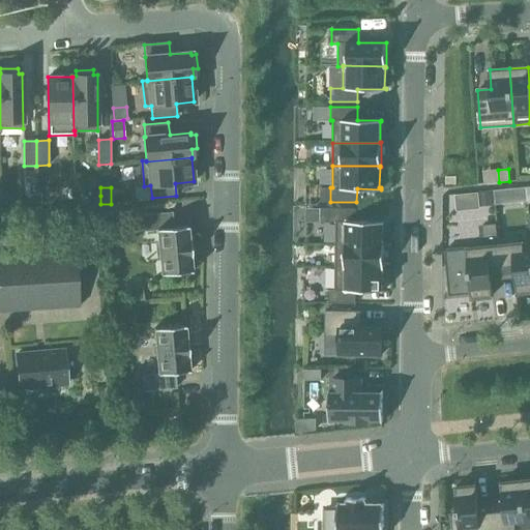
[(321,187),(321,201),(330,202),(330,187),(321,187)]
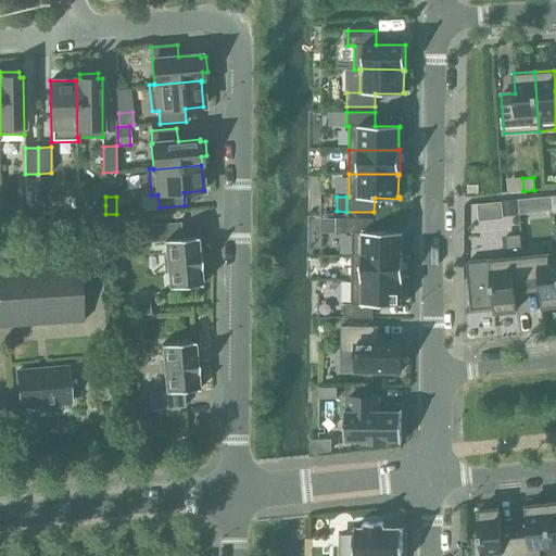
[(520,214),(531,213),(530,198),(518,200),(520,214)]
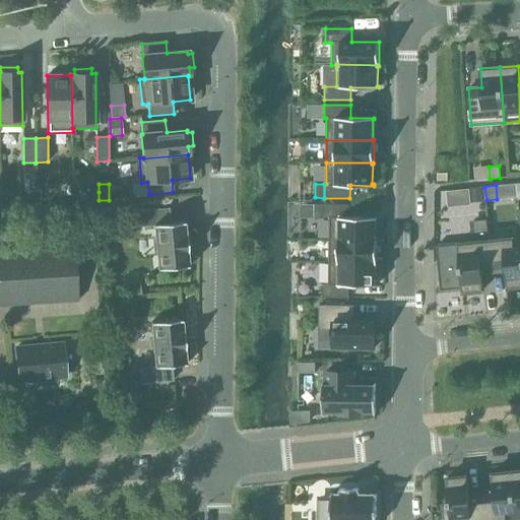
[(471,201),(483,200),(482,188),(470,189),(471,201)]
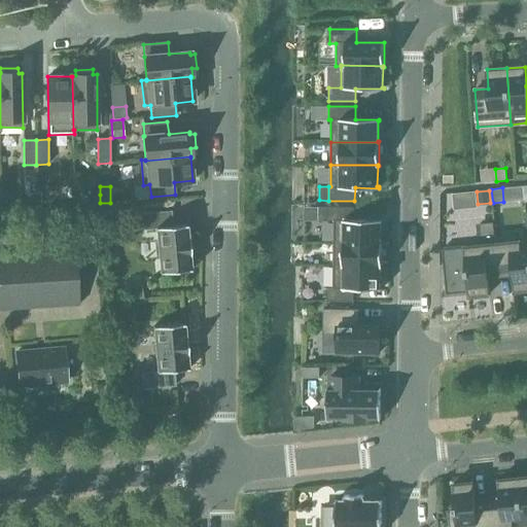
[(319,207),(319,220),(327,220),(328,207),(319,207)]
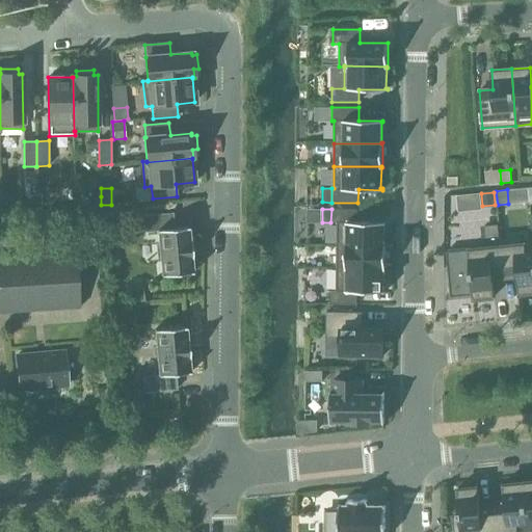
[(357,222),(357,209),(331,209),(330,222),(338,222),(337,245),(384,245),(384,244),(384,223),(386,223),(386,222),(357,222)]
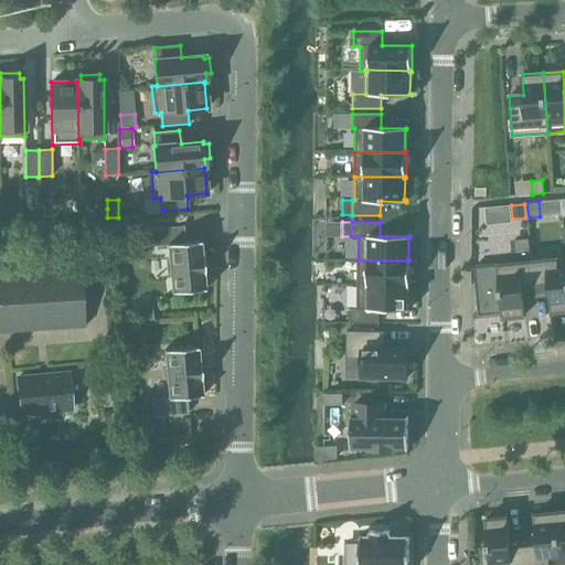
[(150,246),(167,245),(171,292),(205,290),(203,274),(204,274),(203,257),(202,257),(201,241),(184,243),(183,226),(149,230),(150,246)]
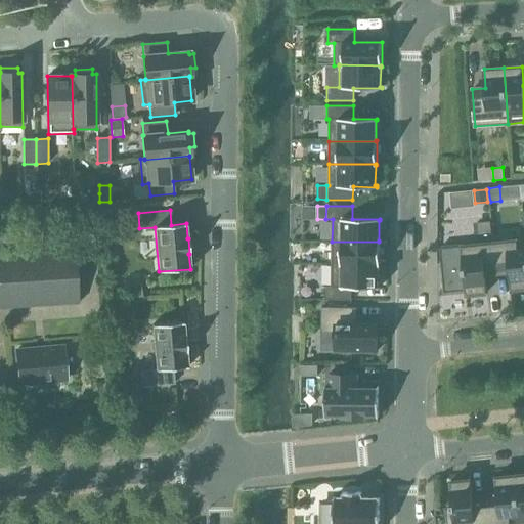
[(523,238),(494,243),(497,272),(510,270),(512,290),(523,288),(523,238)]
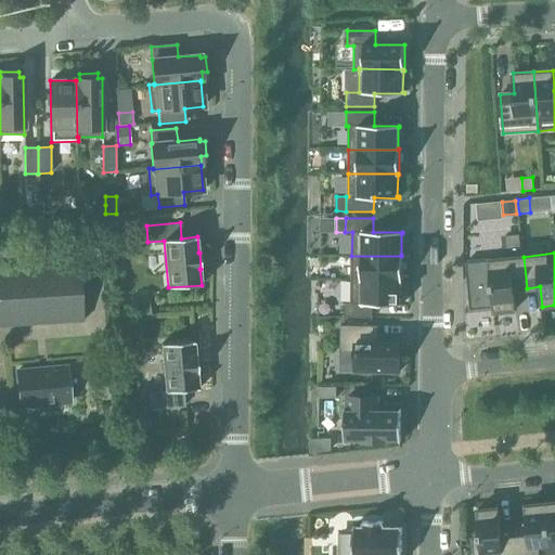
[(401,280),(401,281),(402,281),(402,255),(401,255),(401,256),(351,256),(351,280),(401,280)]
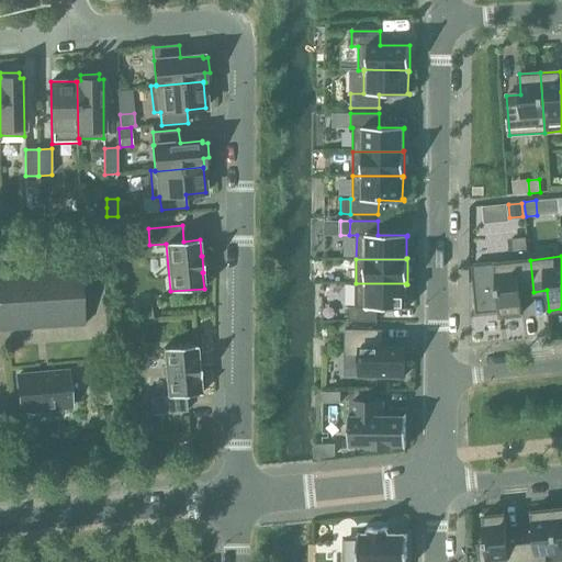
[(534,292),(530,260),(487,265),(490,288),(496,287),(497,293),(498,293),(501,316),(521,314),(520,293),(534,292)]
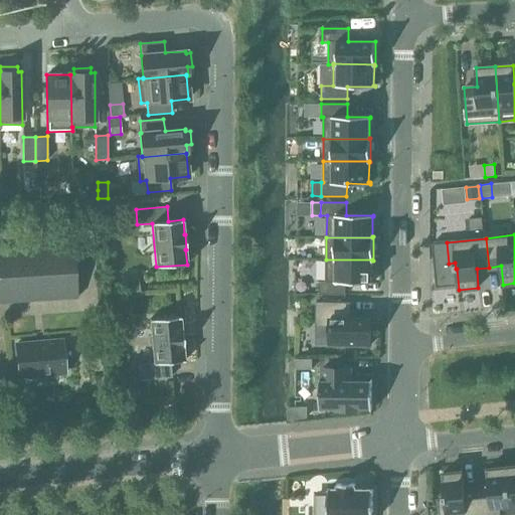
[(0,302),(77,298),(73,246),(0,249),(0,302)]
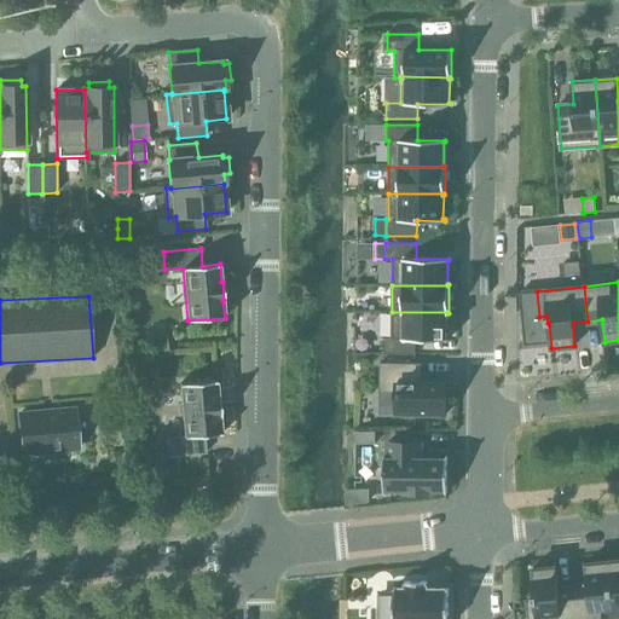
[(447,337),(447,313),(447,312),(392,312),(392,337),(385,337),(385,354),(416,354),(416,339),(449,340),(449,337),(447,337)]
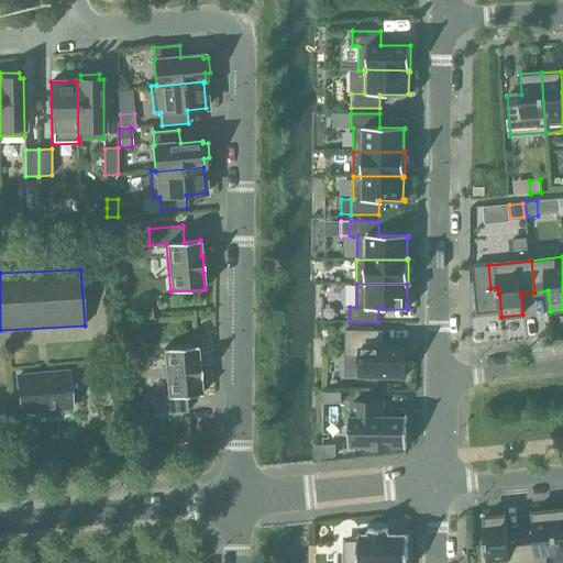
[(324,332),(340,333),(340,323),(324,323),(324,332)]
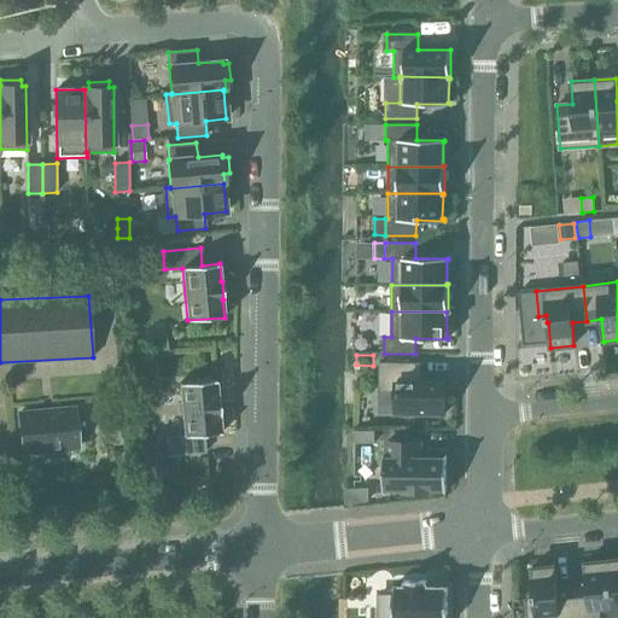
[(379,362),(379,394),(396,394),(396,414),(444,415),(444,383),(436,383),(436,382),(420,382),(421,362),(379,362)]
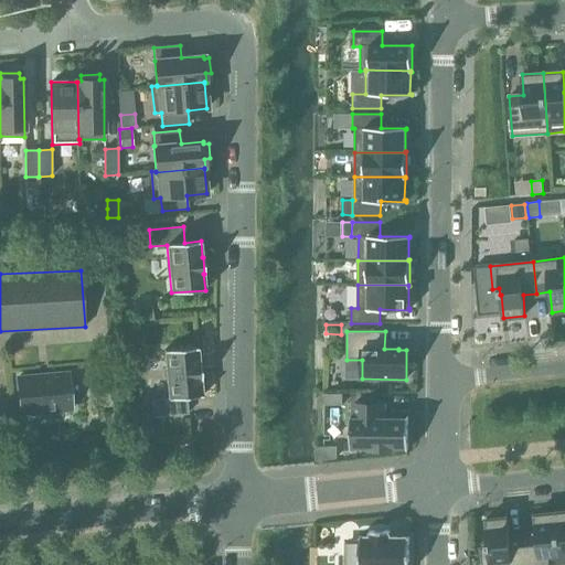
[(198,348),(164,350),(169,397),(161,398),(162,416),(195,413),(194,396),(202,396),(201,380),(200,363),(199,363),(198,348)]
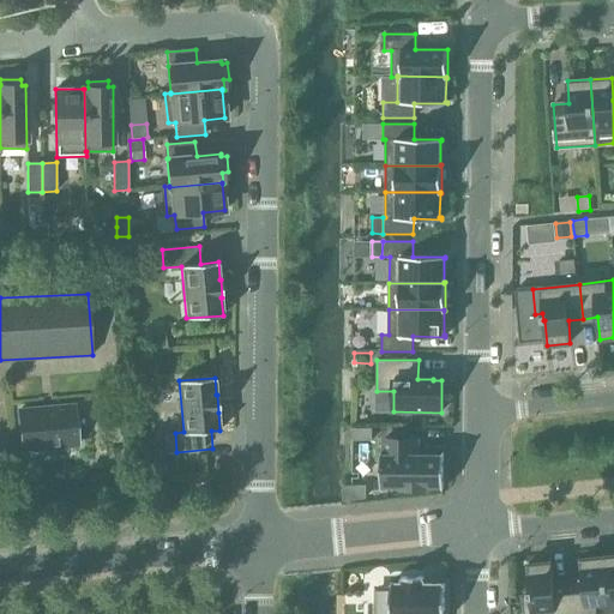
[(20,409),(24,449),(79,444),(76,404),(20,409)]
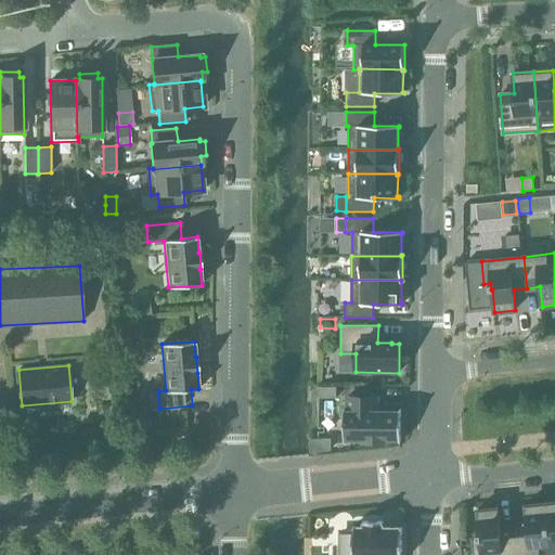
[(320,397),(336,397),(336,388),(320,388),(320,397)]
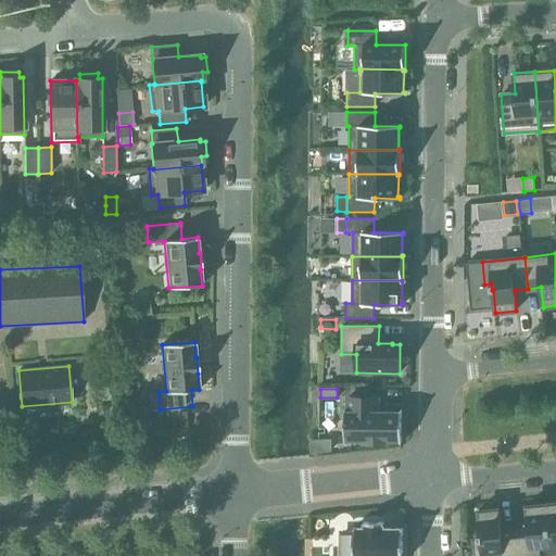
[(345,409),(345,443),(346,439),(365,440),(365,443),(384,443),(384,440),(401,440),(401,443),(402,443),(402,409),(401,409),(401,413),(378,413),(378,397),(348,397),(348,413),(346,413),(346,409),(345,409)]
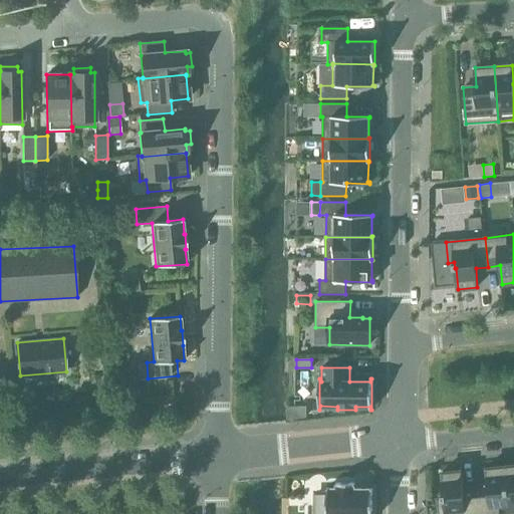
[(513,513),(513,465),(504,467),(509,513),(513,513)]
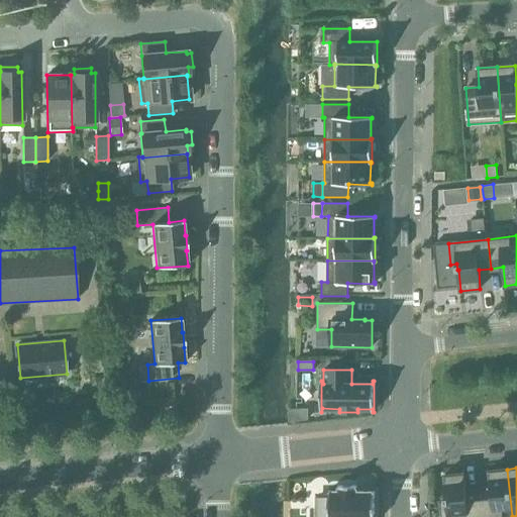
[(512,516),(507,470),(489,472),(490,491),(478,492),(480,516),(512,516)]
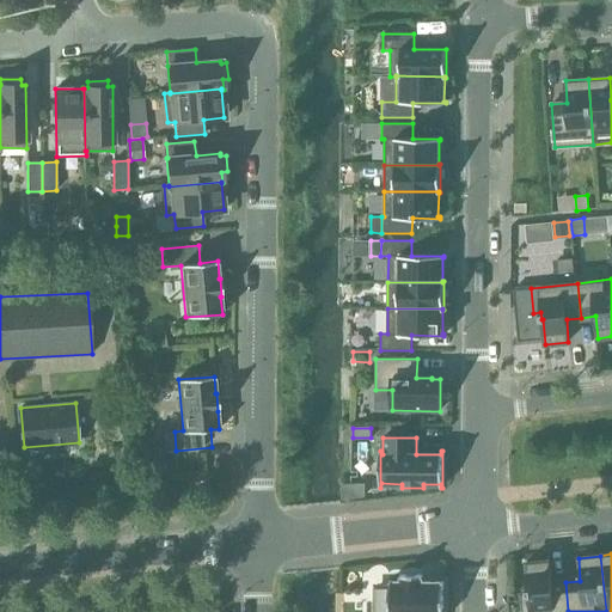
[(568,611),(565,582),(551,583),(549,561),(525,563),(528,588),(526,588),(527,595),(520,595),(521,611),(568,611)]
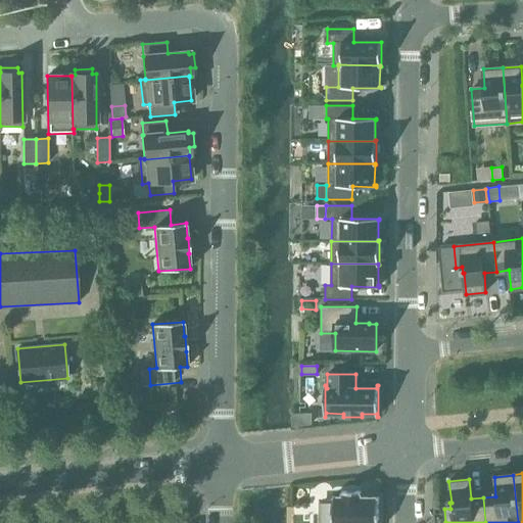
[(342,497),(333,497),(333,504),(321,504),(320,522),(378,522),(379,497),(361,497),(361,492),(343,492),(342,497)]
